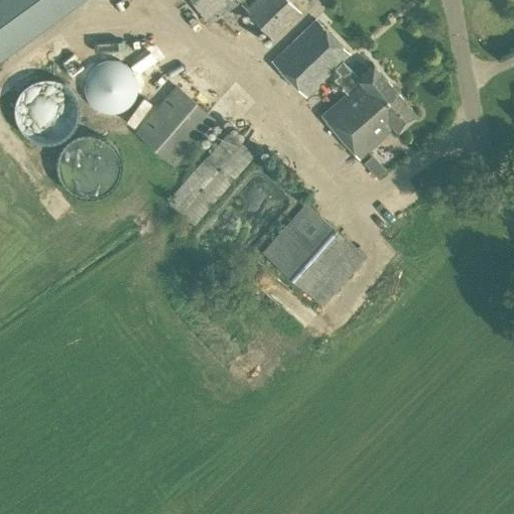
[(0,0),(0,61),(85,0),(0,0)]
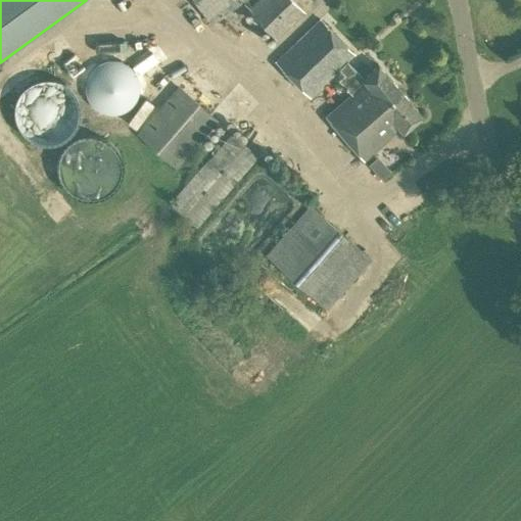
[(192,0),(211,27),(247,0),(192,0)]
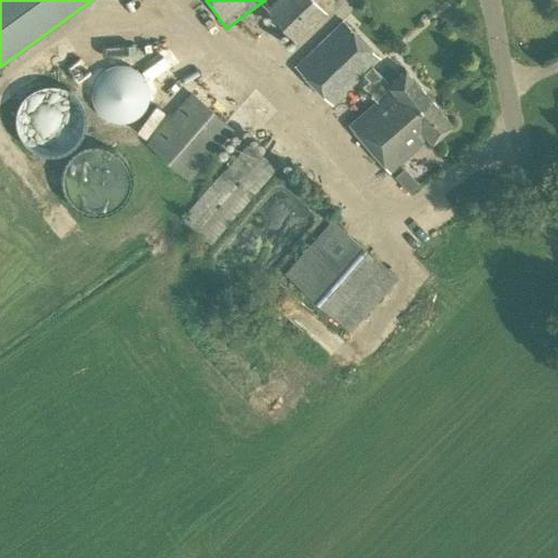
[(298,44),(328,14),(313,0),(280,0),(267,13),(298,44)]
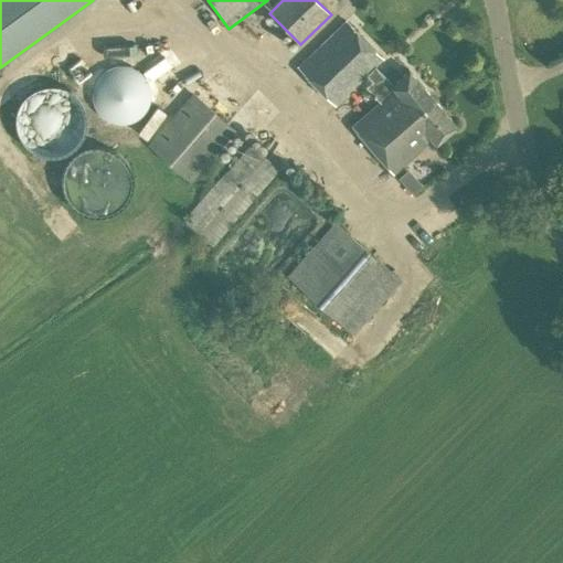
[(437,99),(411,72),(394,87),(376,68),(384,61),(347,22),(299,68),(335,105),(368,75),(373,81),(367,86),(382,104),(357,128),(379,152),(437,99)]
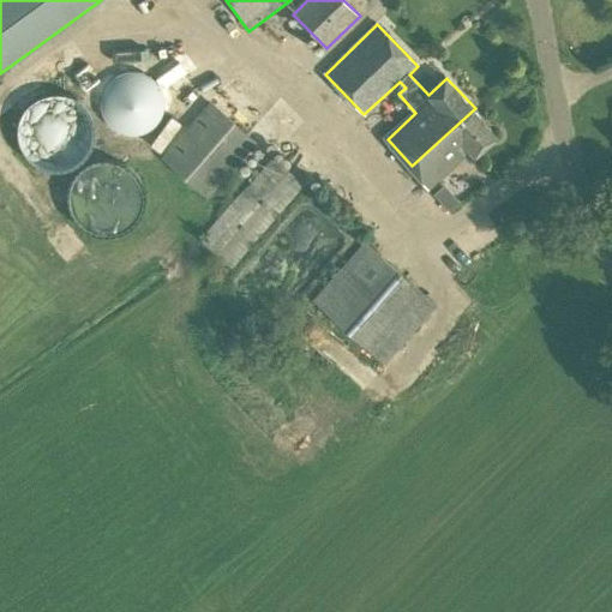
[(209,201),(258,143),(211,103),(162,160),(209,201)]
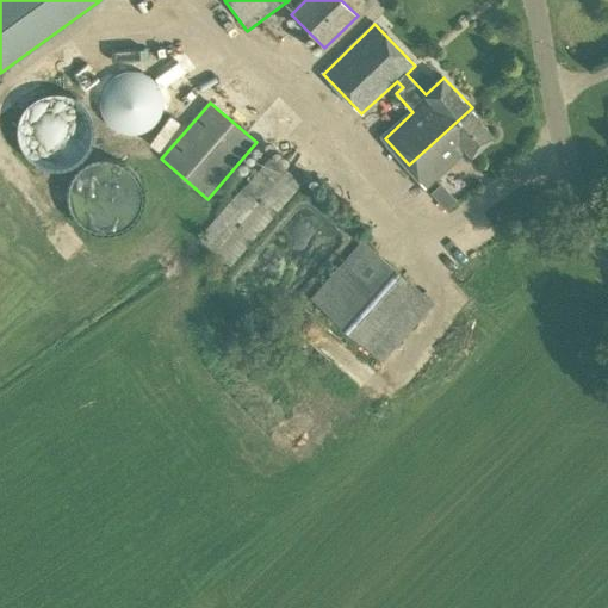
[(472,107),(409,165),(428,185),(467,148),(472,154),(495,132),(472,107)]
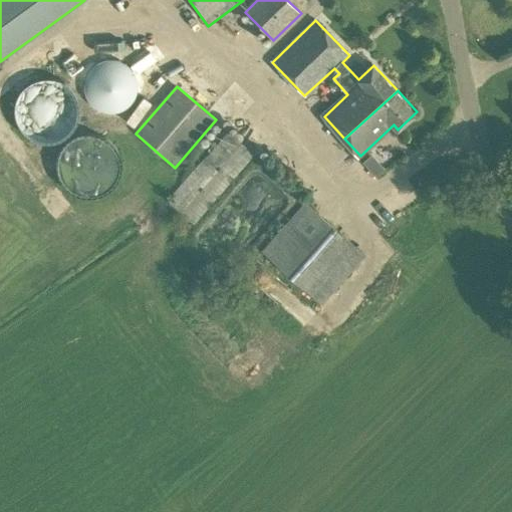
[(227,135),(199,167),(168,203),(193,225),(252,157),(237,144),(244,137),(235,129),(229,137),(227,135)]
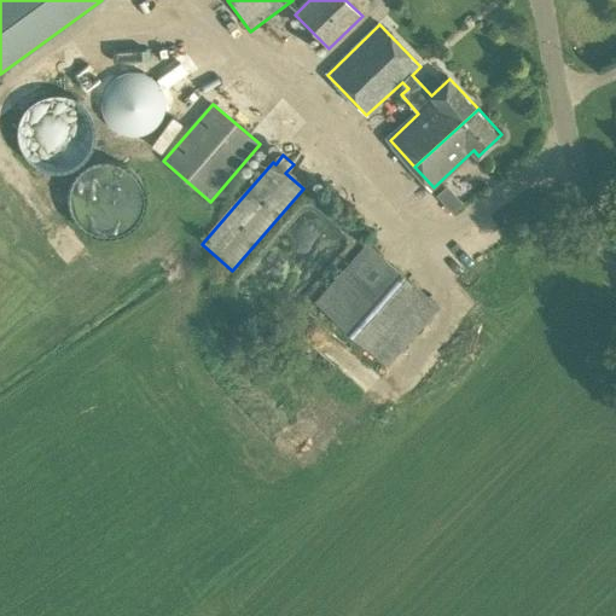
[(291,279),(297,286),(346,249),(325,222),(266,267),(282,286),(291,279)]
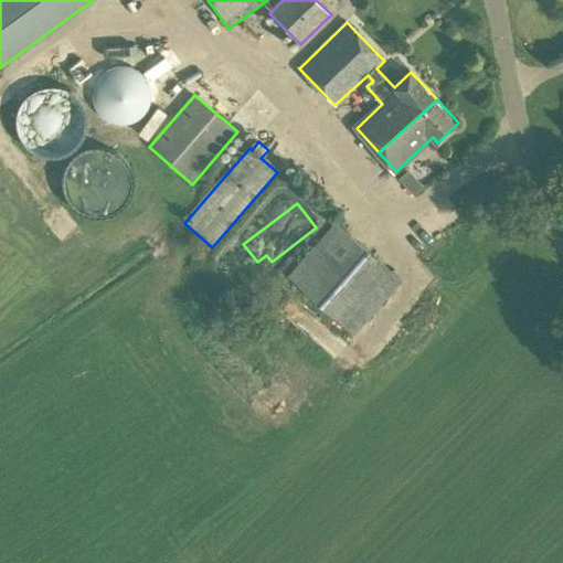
[(353,336),(401,282),(336,224),(287,278),(353,336)]
